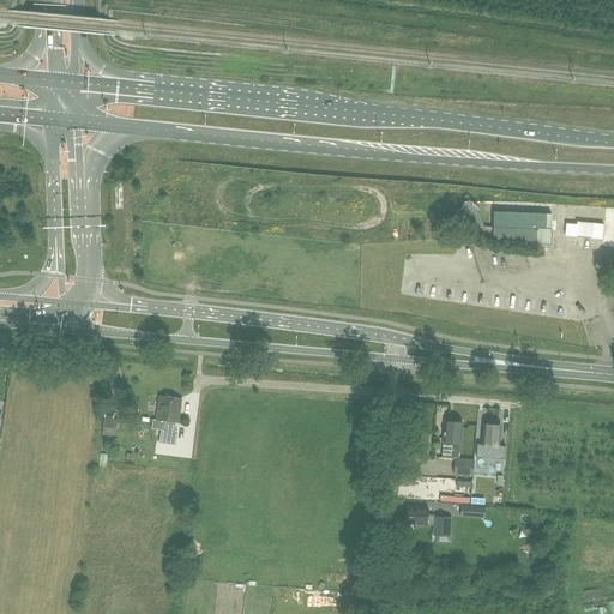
[(543,246),(552,246),(552,241),(553,230),(551,230),(552,214),(494,211),(493,233),(493,239),(493,241),(519,242),(536,244),(536,245),(543,246)]
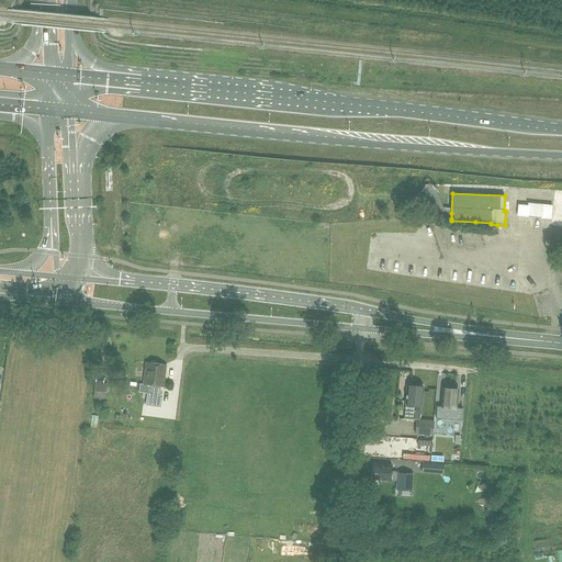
[(537,218),(551,220),(552,205),(528,203),(527,216),(537,217),(537,218)]
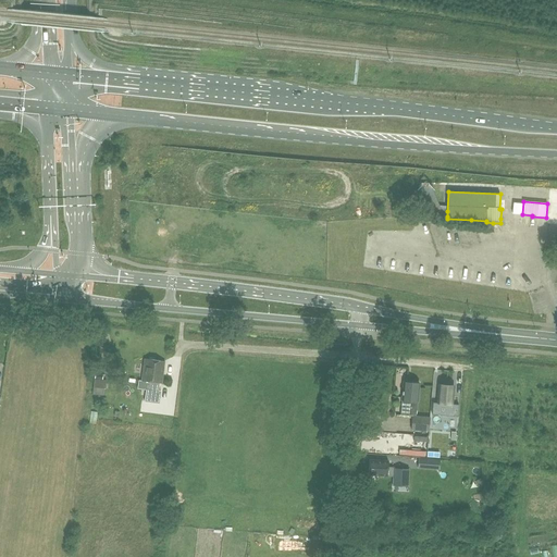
[(162,382),(164,361),(145,359),(141,380),(148,381),(145,401),(159,404),(161,393),(157,392),(159,382),(162,382)]
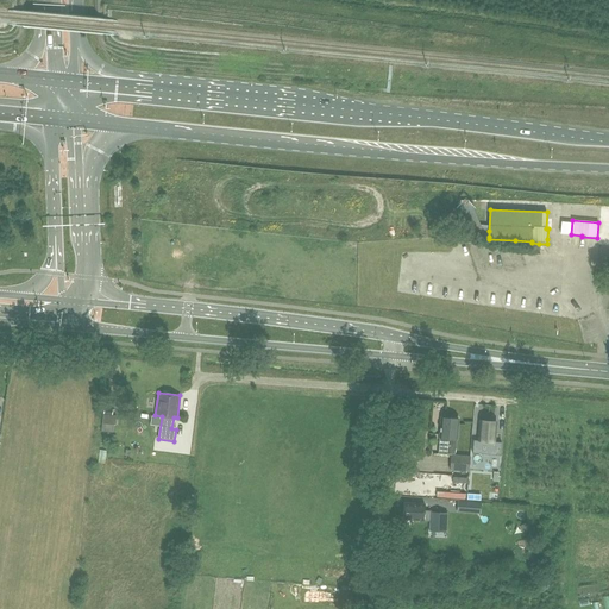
[(104,415),(102,424),(114,425),(115,416),(104,415)]
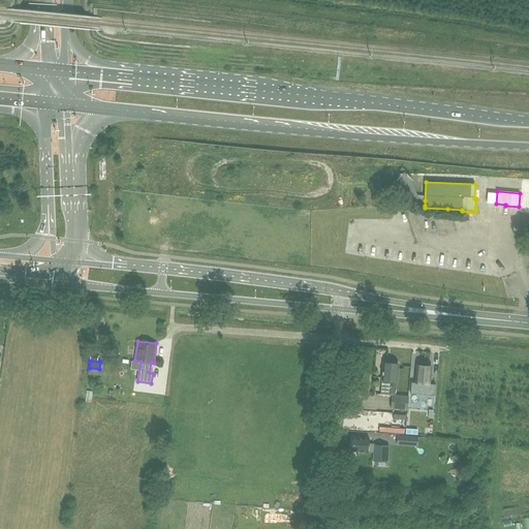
[(408,408),(409,396),(395,395),(398,365),(383,363),(381,395),(392,396),(391,408),(407,409),(407,408),(408,408)]
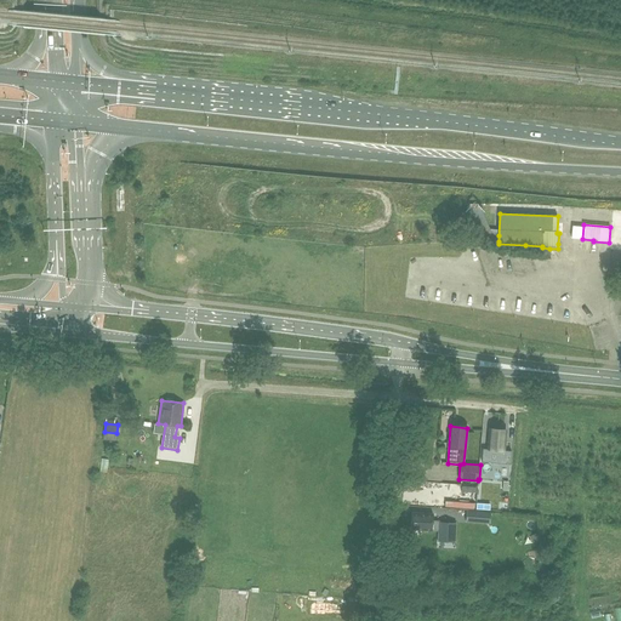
[(480,463),(480,465),(479,479),(510,482),(512,459),(503,457),(506,431),(489,429),(488,449),(494,450),(493,465),(480,463)]
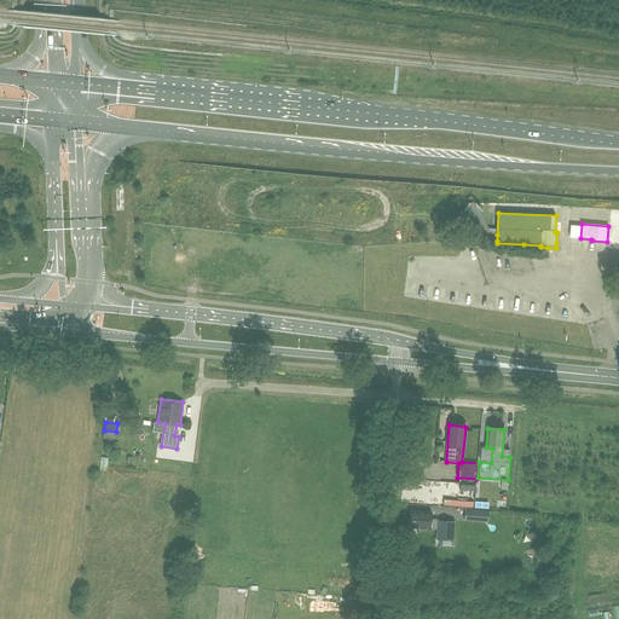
[(466,510),(464,520),(481,521),(481,512),(466,510)]
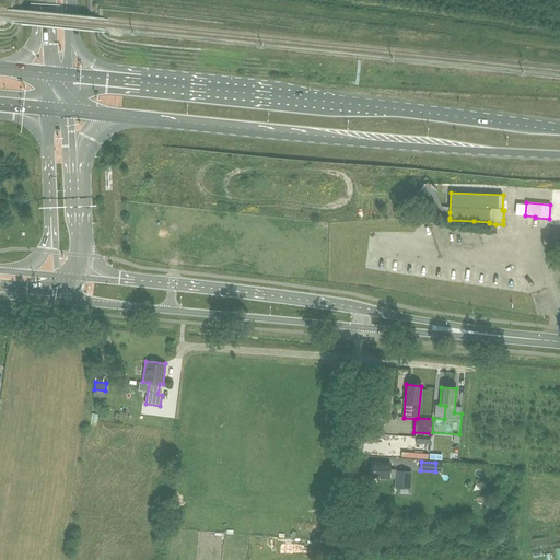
[(411,473),(396,471),(396,470),(391,470),(391,464),(372,463),(371,478),(396,479),(395,488),(410,489),(411,473)]
